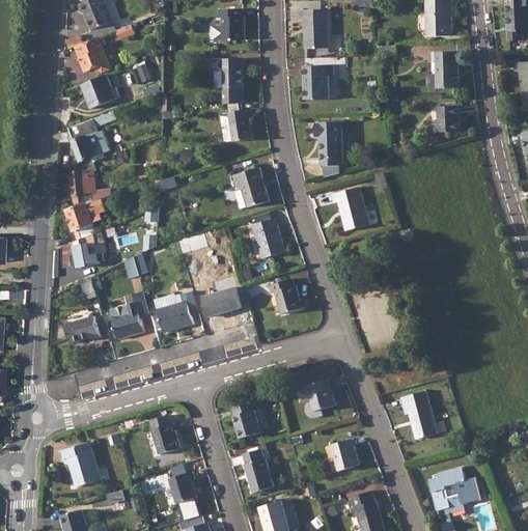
[(103,0),(87,0),(77,4),(80,14),(83,12),(89,30),(111,21),(103,0)]
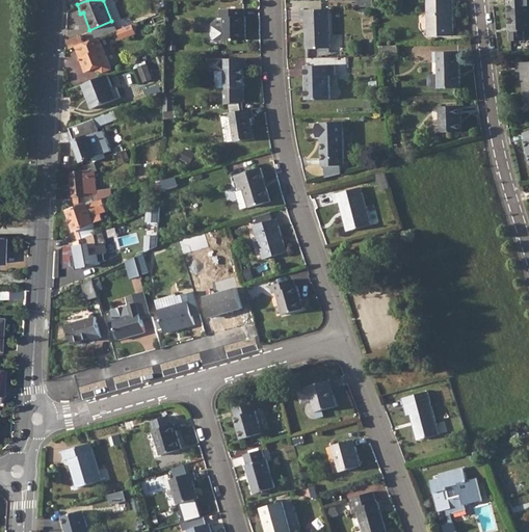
[(449,0),(424,0),(426,36),(451,35),(449,0)]
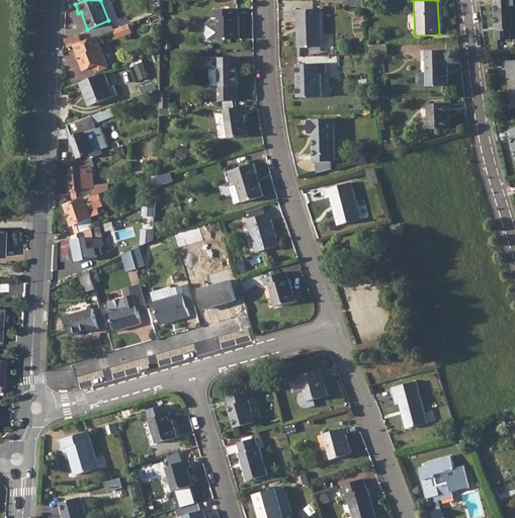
[(514,27),(513,0),(491,0),(493,31),(494,31),(494,39),(508,38),(508,30),(514,29),(514,27)]
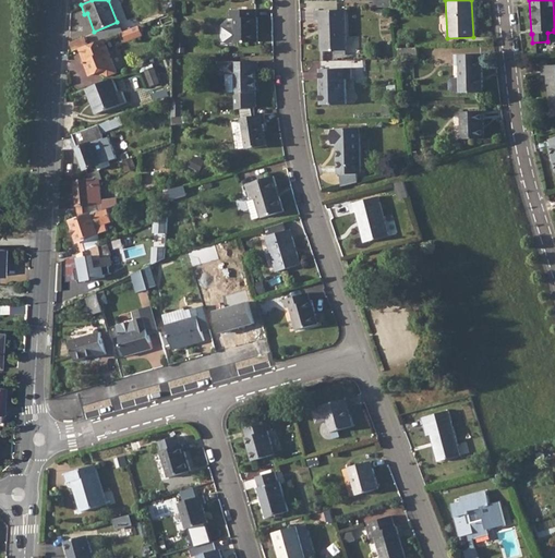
[(252,10),(228,10),(228,19),(231,19),(232,43),(255,41),(255,17),(252,17),(252,10)]
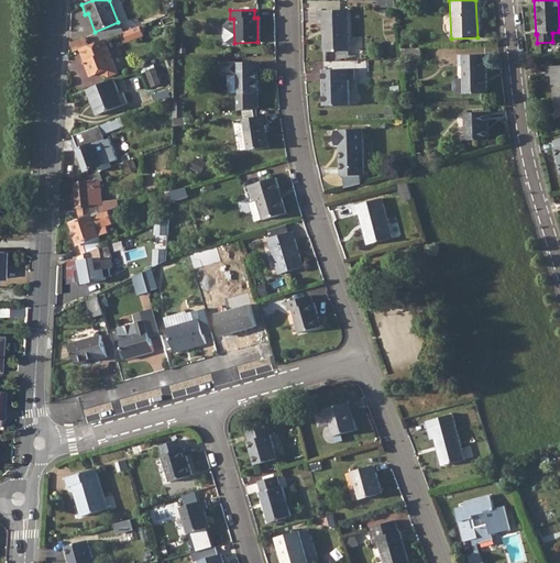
[(324,51),(335,51),(347,50),(346,10),(316,10),(316,20),(320,20),(320,31),(322,31),(324,51)]
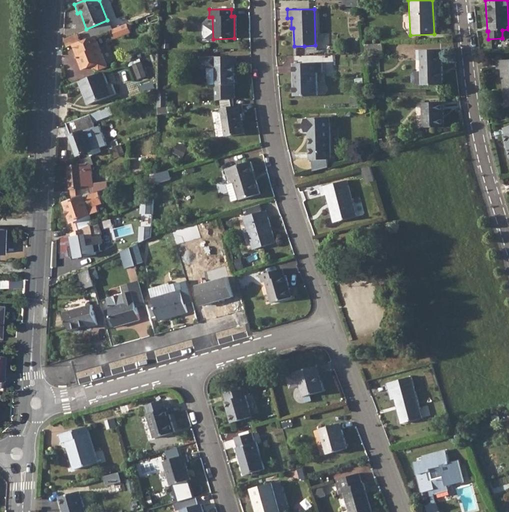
[(107,20),(86,29),(89,37),(110,29),(107,20)]
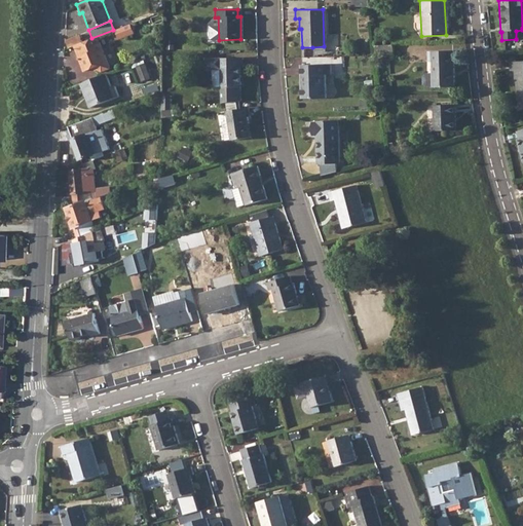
[(65,40),(67,47),(73,45),(79,43),(77,35),(65,40)]
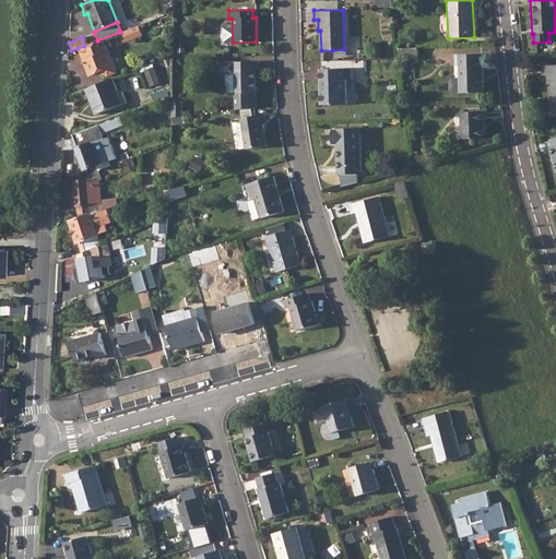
[(80,51),(97,45),(101,54),(106,51),(102,39),(84,46),(78,48),(80,51)]
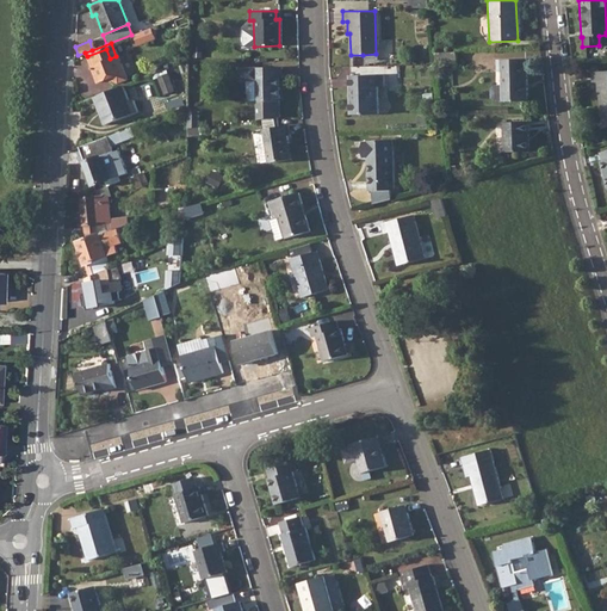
[(106,49),(87,56),(91,66),(90,67),(95,81),(111,76),(112,81),(116,82),(125,79),(116,56),(110,59),(106,49)]
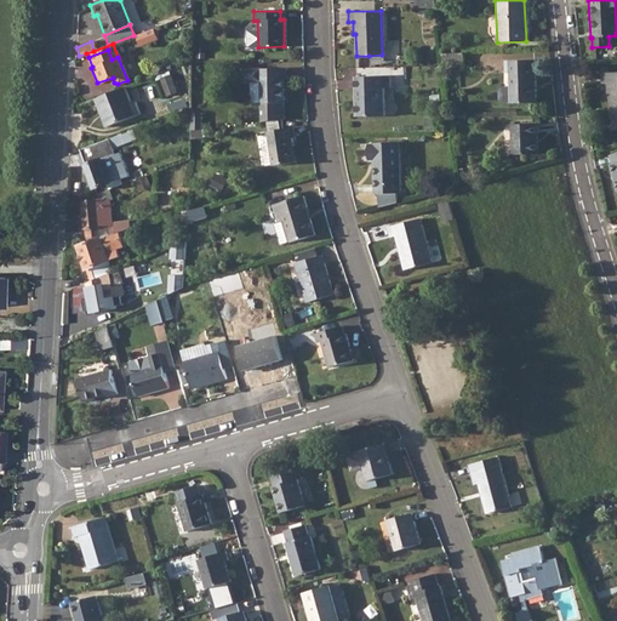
[(462,52),(439,53),(440,64),(462,64),(462,52)]
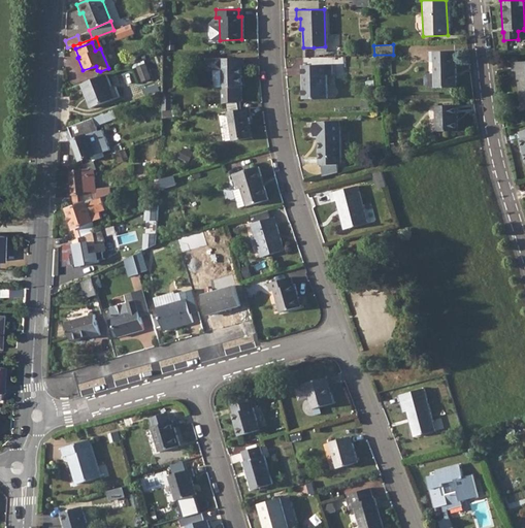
[(454,52),(428,52),(428,62),(432,62),(432,74),(425,74),(422,76),(423,86),(425,88),(433,87),(433,88),(455,87),(454,52)]
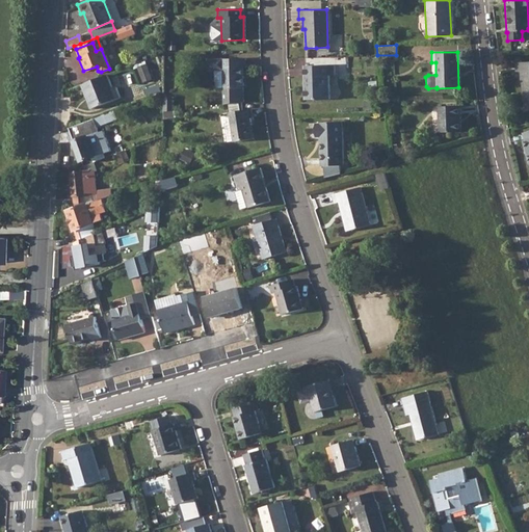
[(221,87),(222,104),(242,101),(241,68),(243,68),(243,58),(206,59),(207,70),(213,70),(213,87),(221,87)]
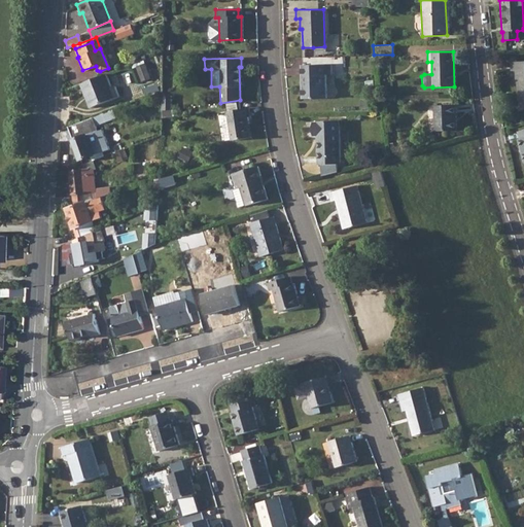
[(523,61),(509,62),(509,71),(514,71),(515,82),(516,82),(517,100),(519,101),(519,109),(523,108),(523,61)]
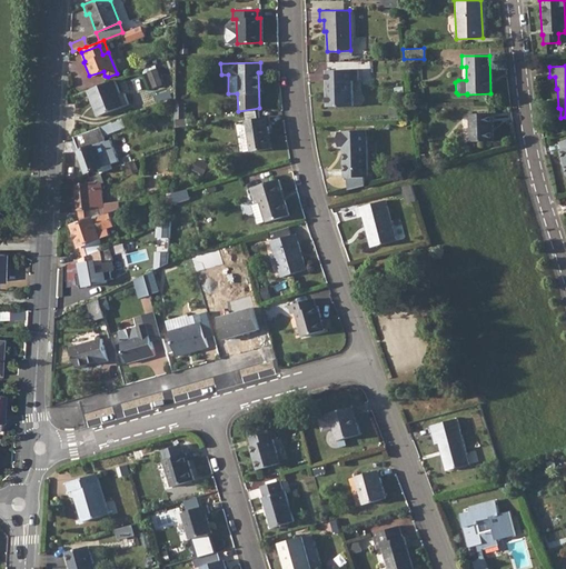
[(154,68),(146,71),(151,88),(160,85),(154,68)]
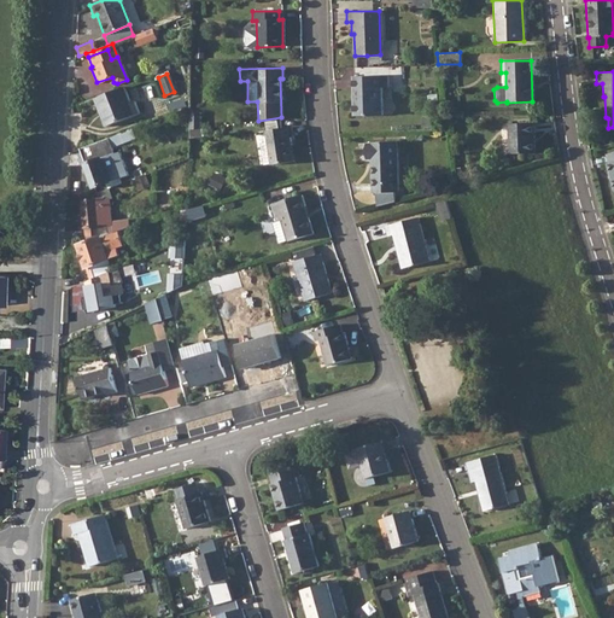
[(386,75),(351,76),(352,115),(380,115),(379,87),(386,87),(386,75)]
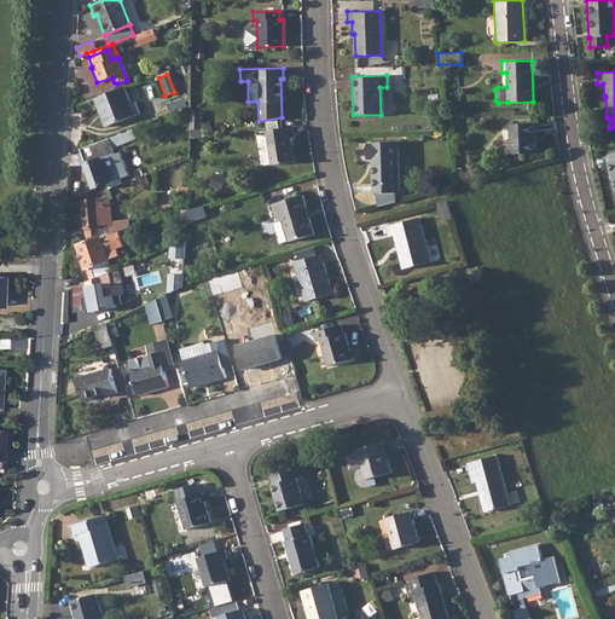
[(122,87),(92,98),(96,108),(97,108),(99,115),(98,115),(102,126),(137,113),(133,100),(128,102),(122,87)]
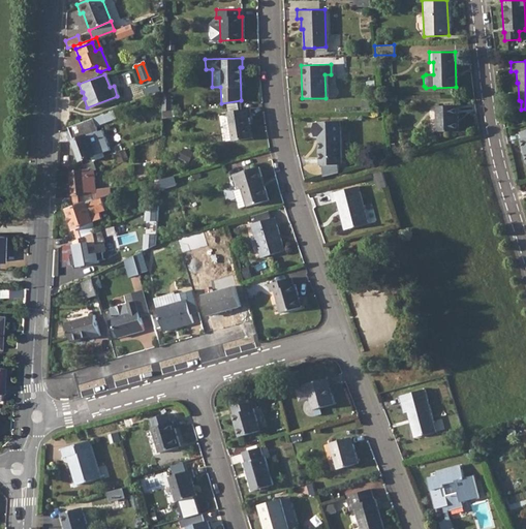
[(456,105),(434,106),(435,131),(457,131),(456,105)]
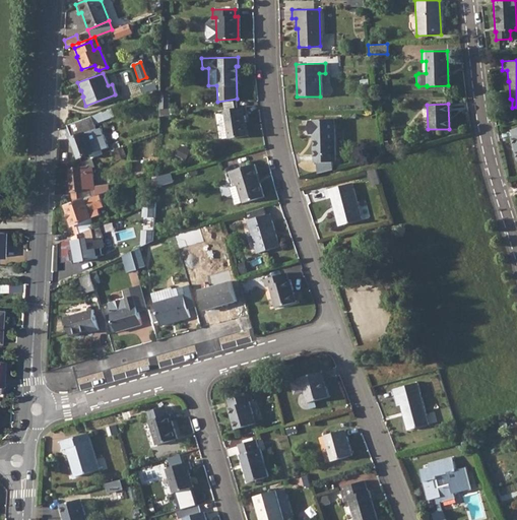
[(243,106),(222,110),(228,138),(246,135),(243,115),(245,115),(243,106)]
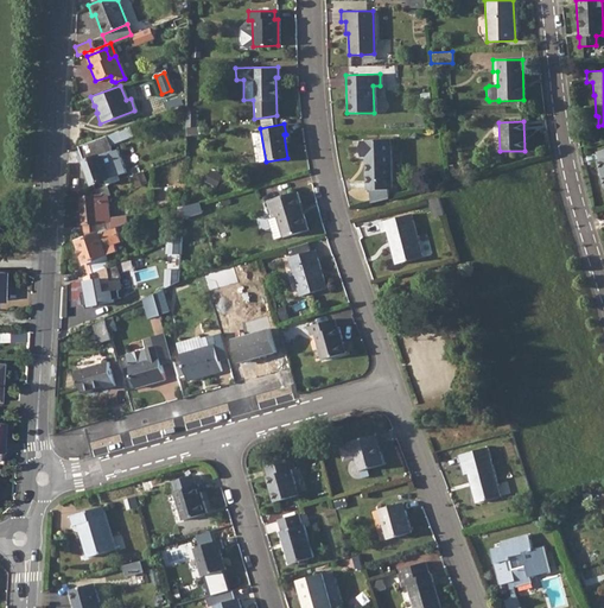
[(127,126),(77,146),(89,182),(102,177),(106,184),(119,179),(116,172),(122,170),(115,149),(109,150),(108,145),(131,135),(127,126)]
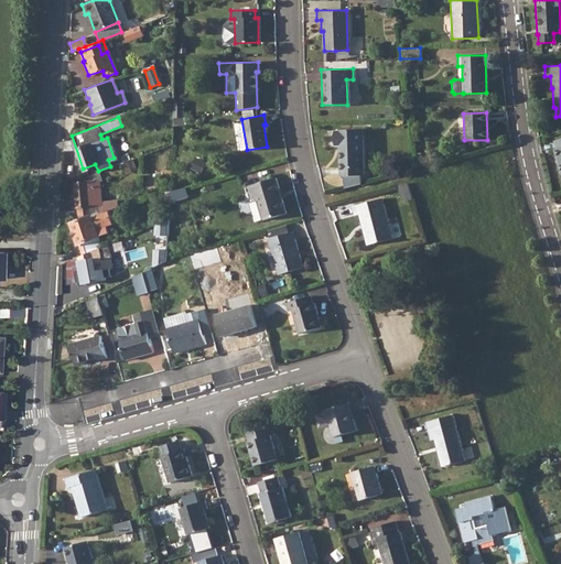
[(337,131),(333,131),(333,144),(337,144),(338,175),(362,175),(360,129),(337,129),(337,131)]
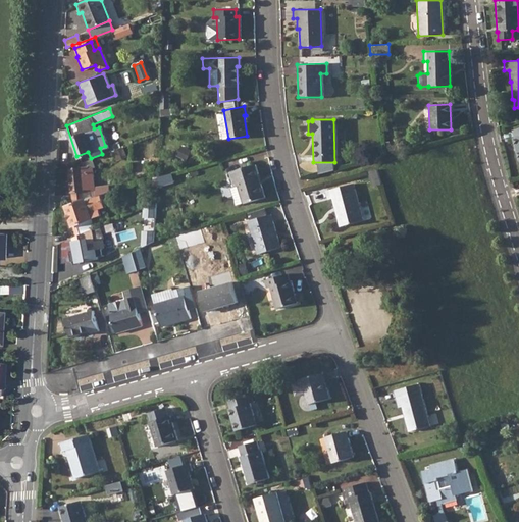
[(91,158),(66,168),(68,192),(69,192),(70,203),(98,195),(97,187),(92,187),(91,171),(87,171),(87,166),(92,166),(91,158)]
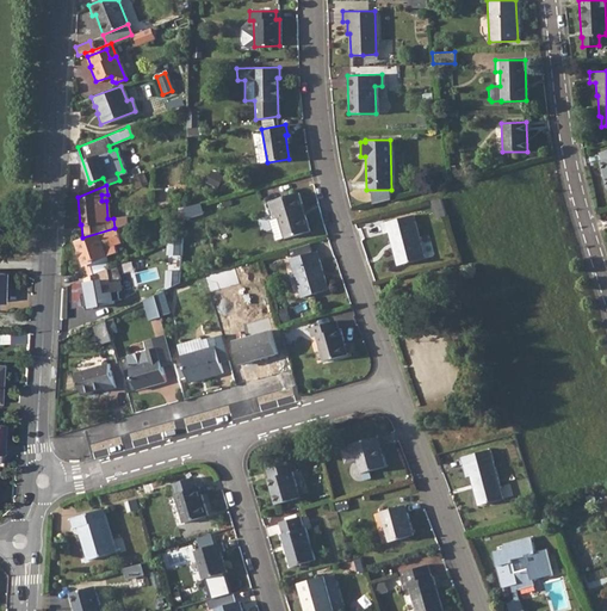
[(266,202),(272,220),(277,217),(283,238),(284,239),(308,232),(296,193),(266,202)]
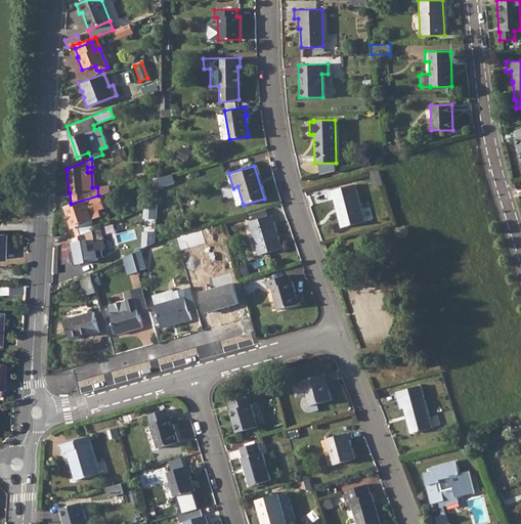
[(375,173),(368,174),(372,184),(378,182),(375,173)]
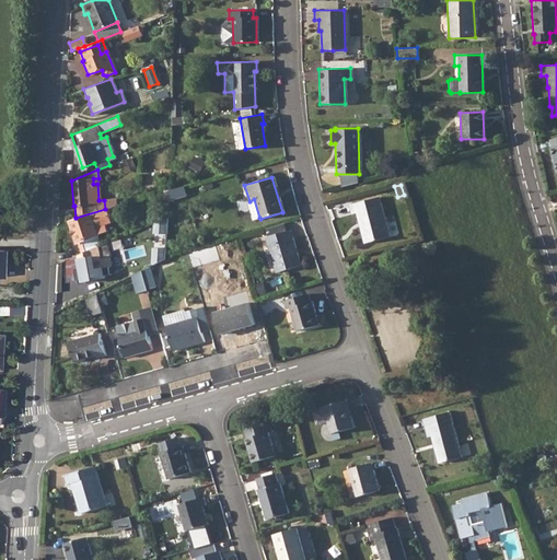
[(166,198),(166,199),(184,195),(182,186),(166,190),(166,198)]
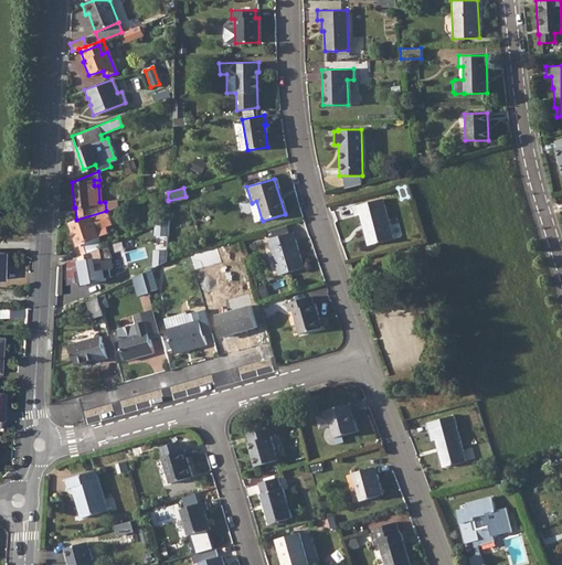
[(381,199),(351,206),(353,216),(359,215),(361,225),(363,224),(368,245),(391,238),(381,199)]
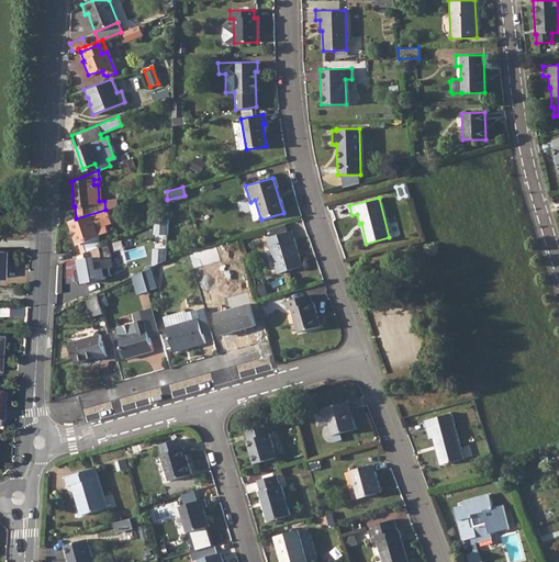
[(250,202),(246,203),(253,222),(260,218),(255,200),(250,202)]
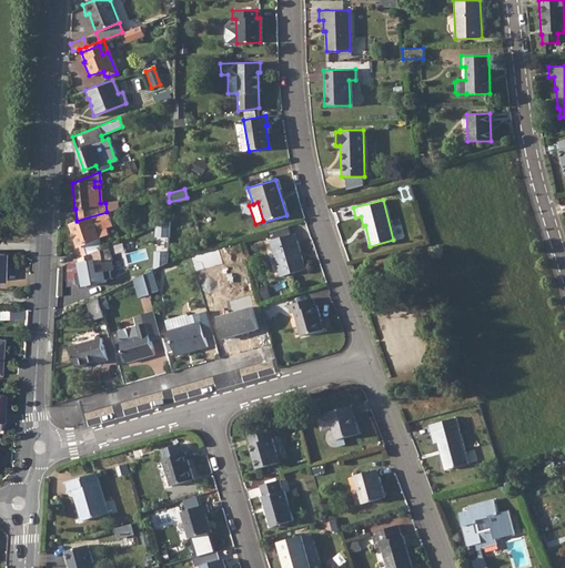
[(77,221),(68,224),(76,246),(78,246),(81,256),(100,249),(97,237),(106,234),(103,227),(111,225),(107,212),(77,221)]
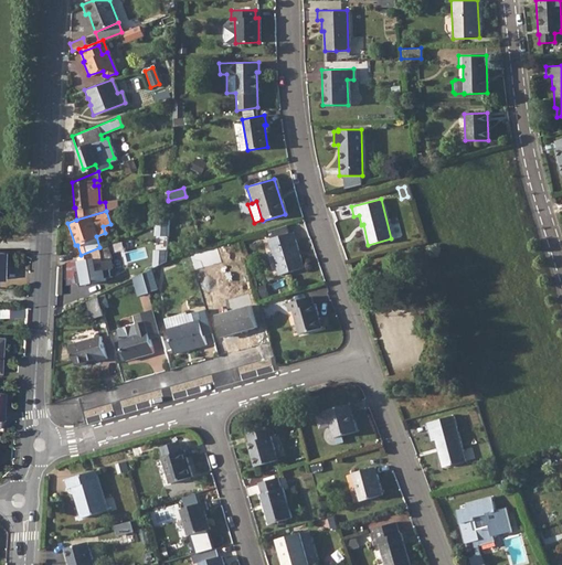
[(269,238),(287,234),(285,225),(267,231),(269,238)]
